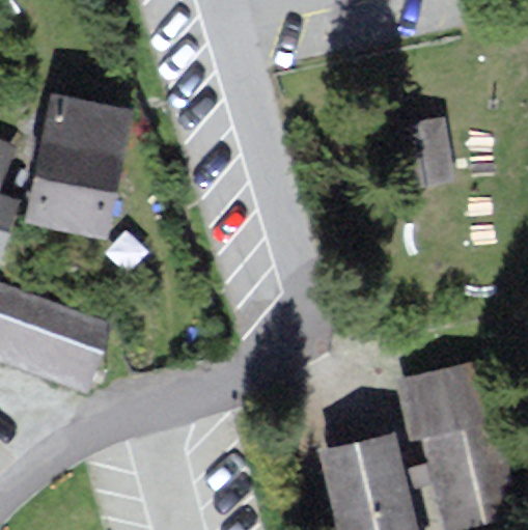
[(132,106),(49,92),(28,221),(111,234),(132,106)]
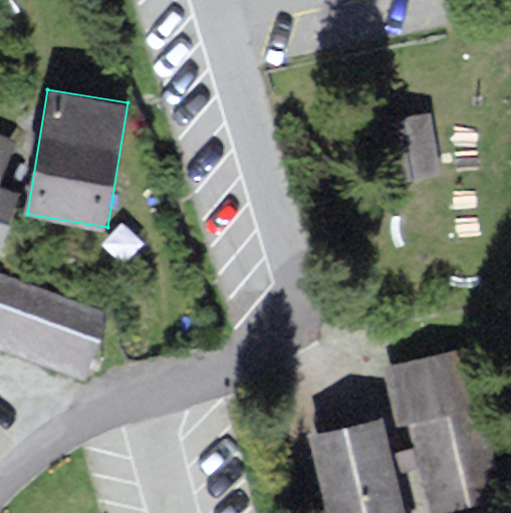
[(436,171),(427,115),(386,122),(395,178),(436,171)]
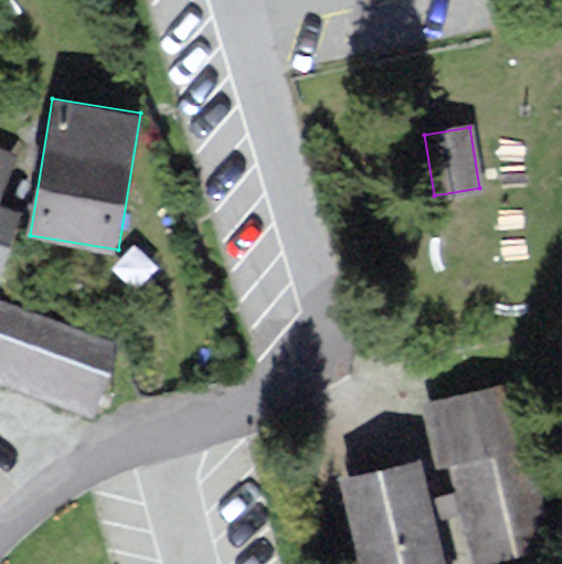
[(18,153),(0,147),(0,280),(24,214),(0,206),(0,200),(18,153)]
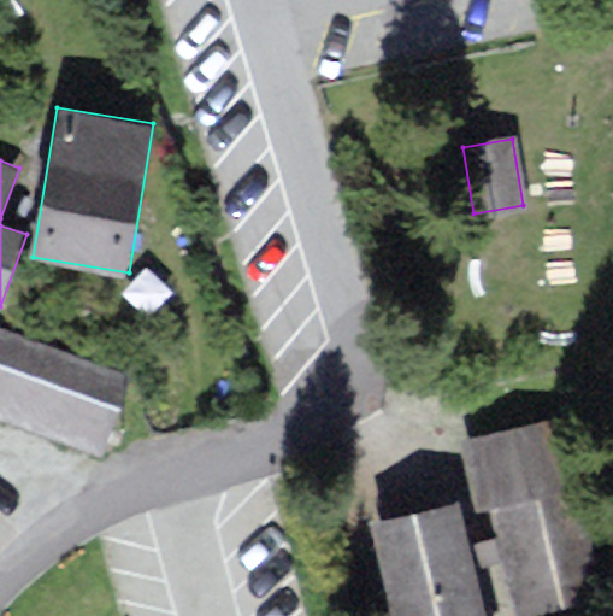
[(130,381),(0,329),(0,418),(100,458),(130,381)]
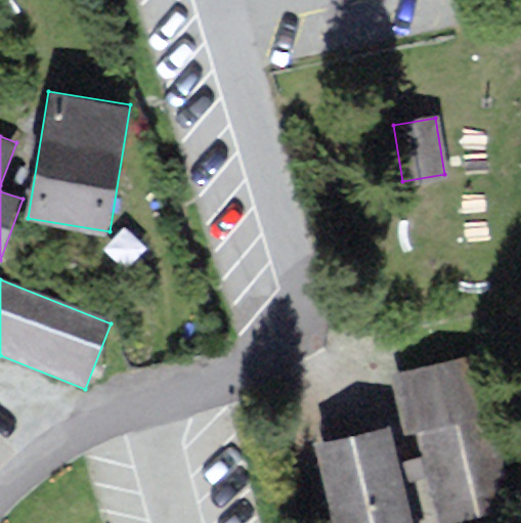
[(509,507),(479,356),(393,373),(406,439),(422,437),(438,520),(509,507)]
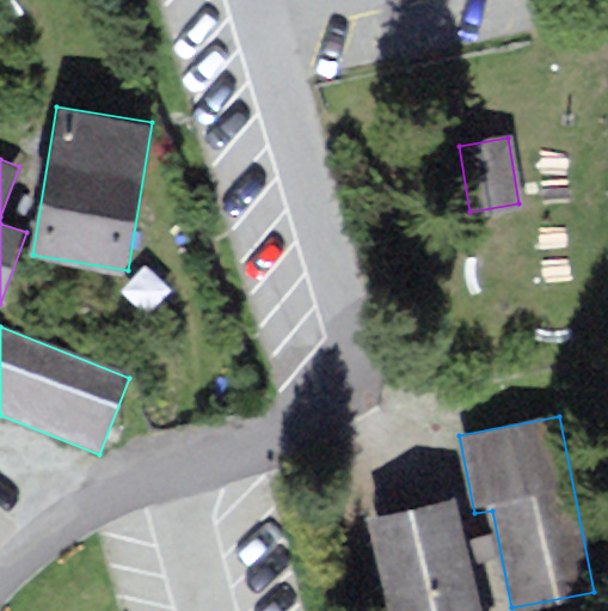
[(477,610),(449,498),(364,519),(386,610),(477,610)]
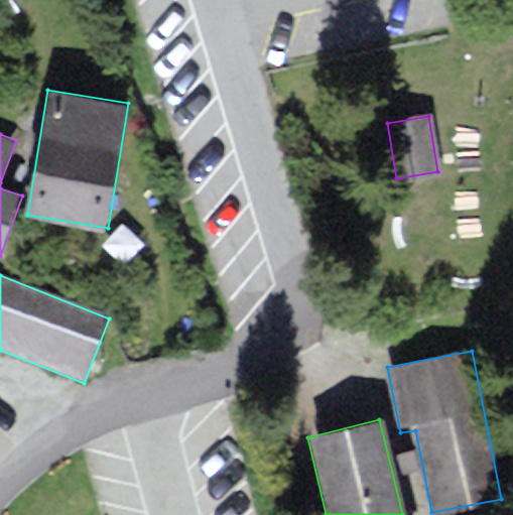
All buildings are outlined.
